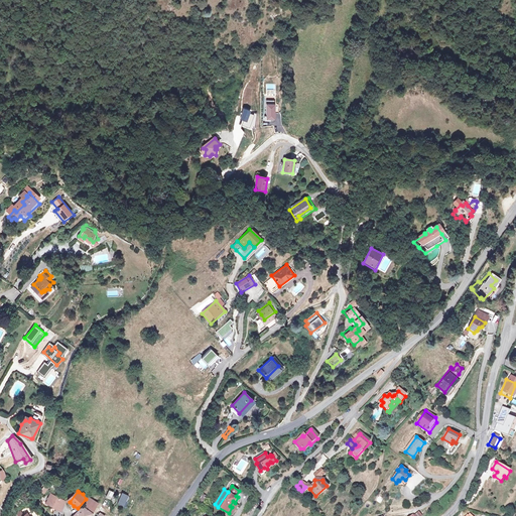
[(118,504),(126,507),(130,495),(122,492),(118,504)]
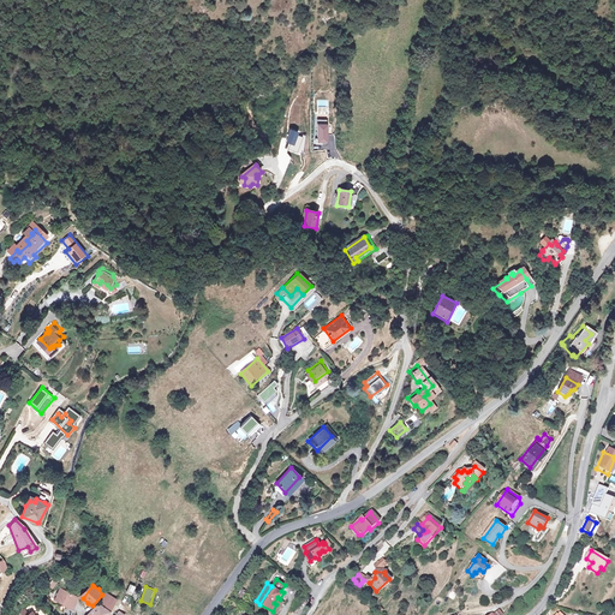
[(78,596),(67,592),(64,589),(61,589),(58,596),(64,599),(61,603),(73,609),(78,596)]
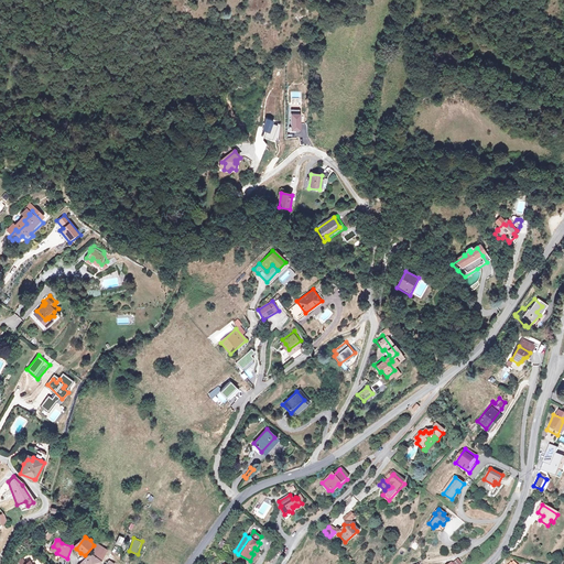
[(94,548),(94,551),(82,563),(100,563),(108,552),(96,543),(94,548)]
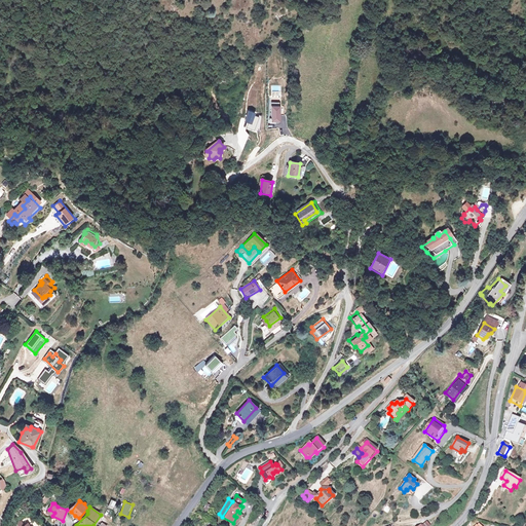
[(236,517),(233,523),(238,525),(245,515),(239,513),(237,511),(234,516),(236,517)]
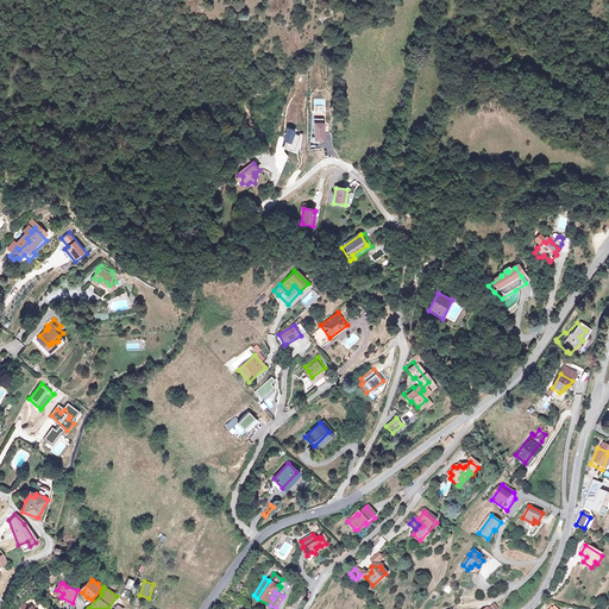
[(32,608),(37,606),(32,597),(16,608),(32,608)]
